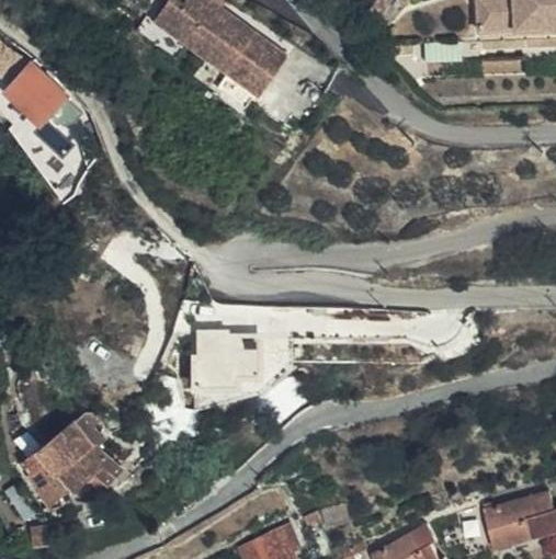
[(165,0),(163,2),(150,20),(220,72),(248,93),(251,97),(281,57),(217,9),(204,0),(181,0),(179,3),(173,0),(165,0)]
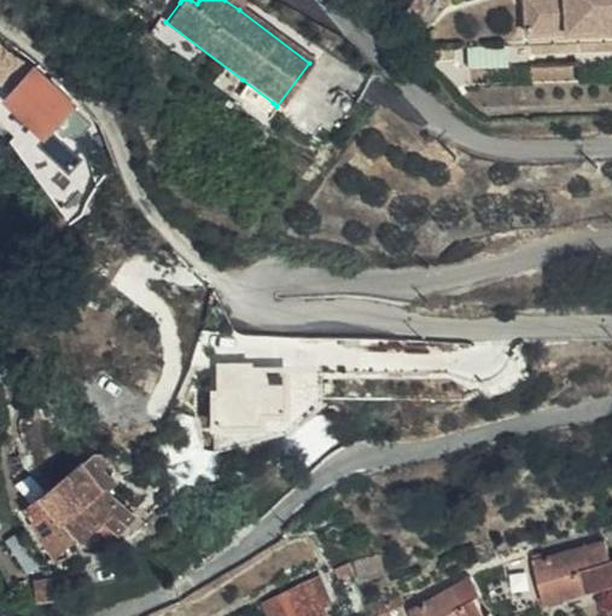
[(238,0),(225,0),(239,10),(244,4),(238,0)]
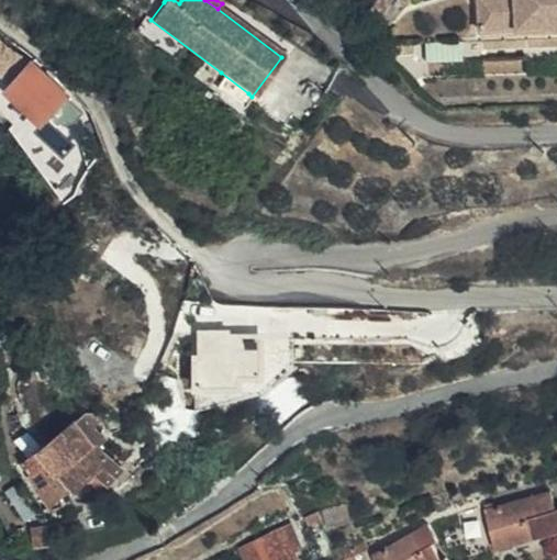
[(376,0),(369,12),(390,24),(404,0),(376,0)]
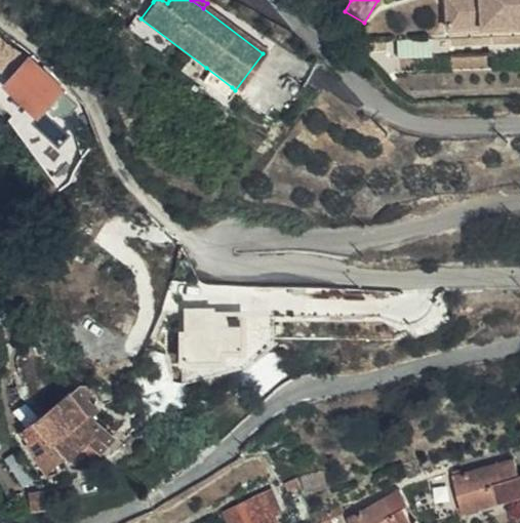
[(519,0),(444,0),(447,29),(483,26),(481,16),(519,12),(519,0)]
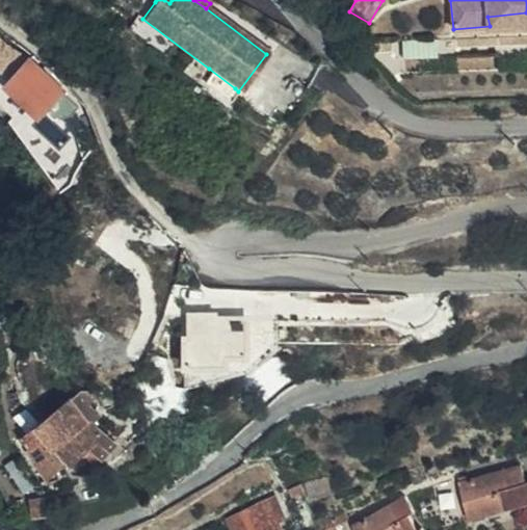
[(526,12),(488,17),(490,26),(526,22),(526,12)]
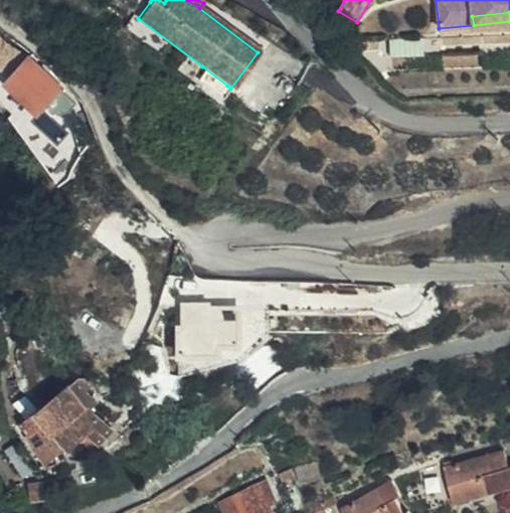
[(31,56),(13,40),(0,53),(0,63),(12,74),(4,82),(35,112),(57,90),(27,60),(31,56)]
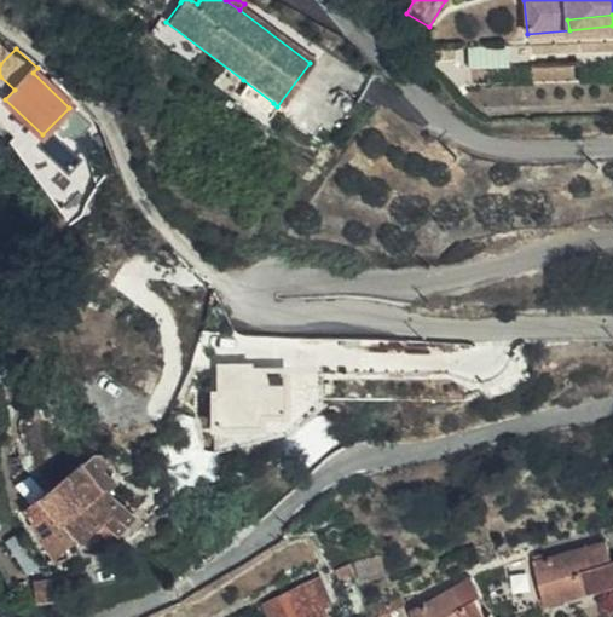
[(87,166),(82,139),(68,143),(73,169),(87,166)]
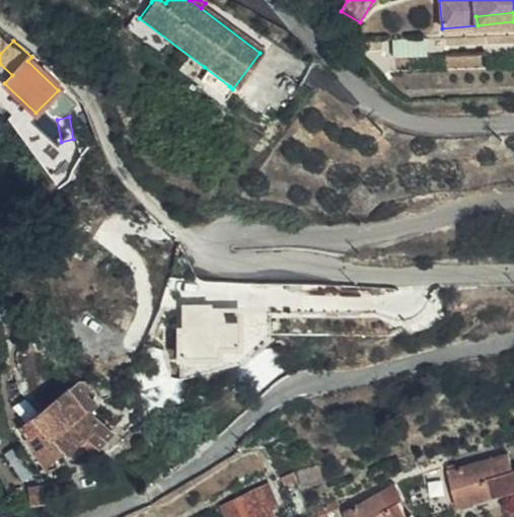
[(66,155),(78,164),(83,153),(74,143),(66,155)]
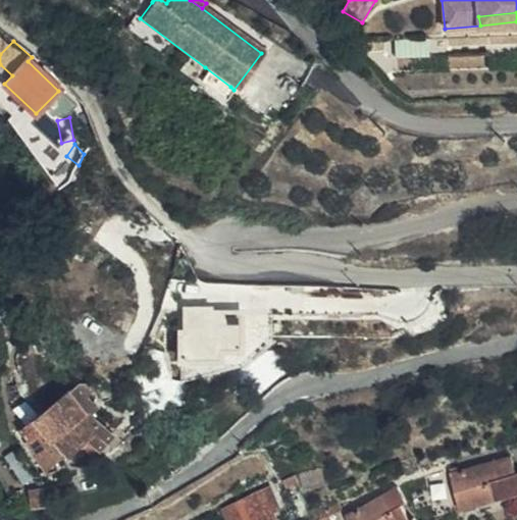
[(176,328),(176,361),(222,361),(222,352),(242,352),(242,310),(210,310),(210,306),(181,306),(181,328),(176,328)]
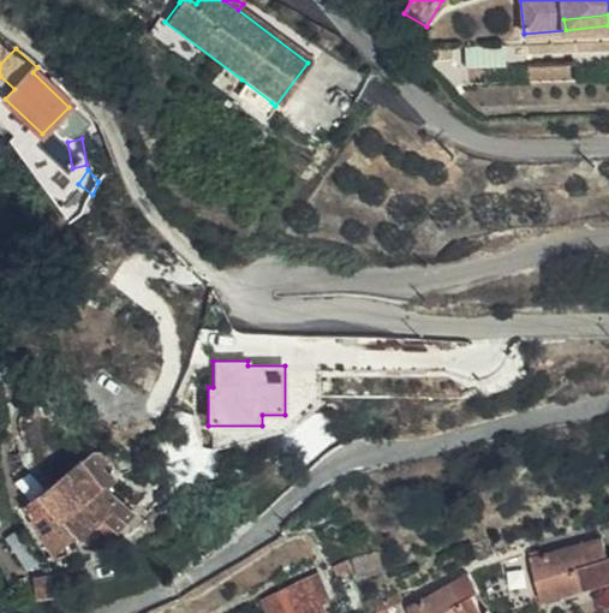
[(78,466),(41,493),(59,517),(63,516),(81,531),(101,512),(117,527),(129,512),(96,489),(78,466)]
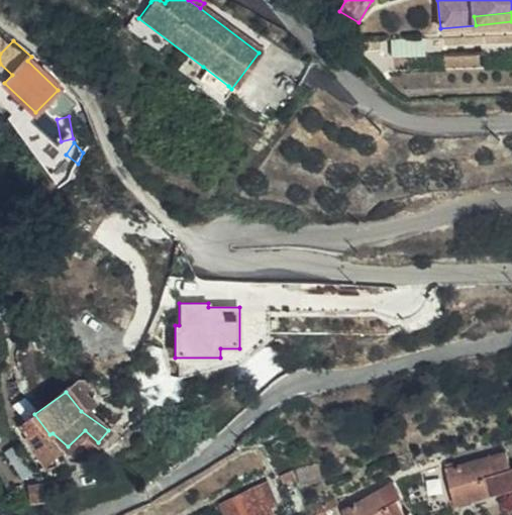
[(511,490),(511,468),(505,470),(501,455),(442,472),(451,507),(511,490)]
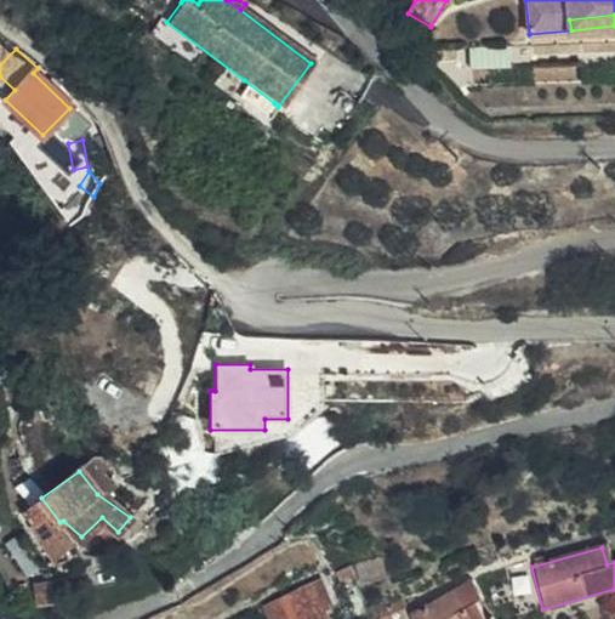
[(324,618),(322,613),(329,608),(318,585),(265,609),(268,618),(324,618)]
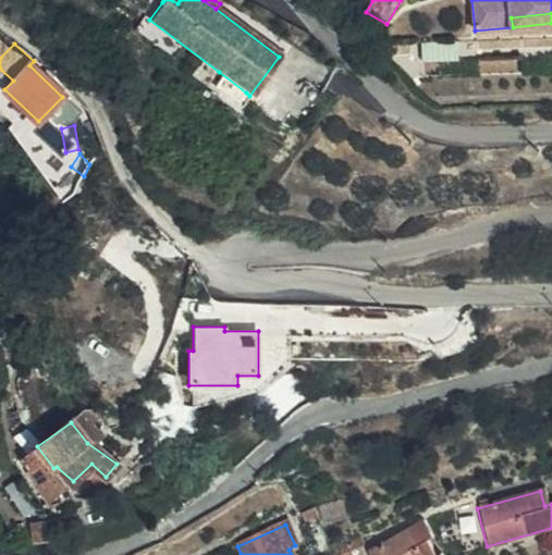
[(432,554),(426,542),(417,545),(408,531),(366,553),(367,554),(432,554)]
